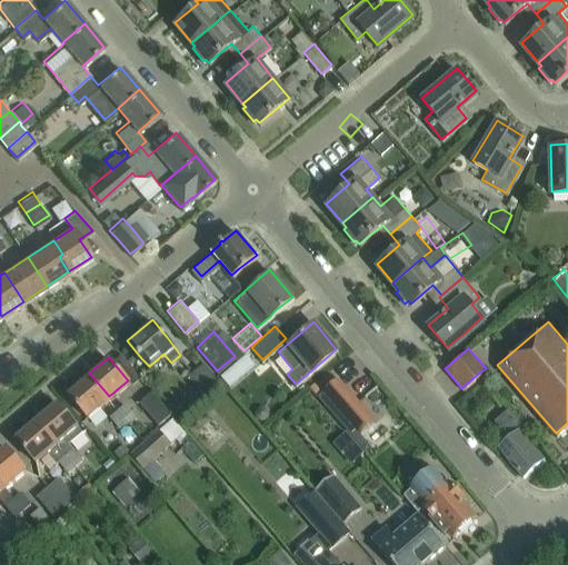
[(202,392),(219,376),(203,358),(187,374),(202,392)]
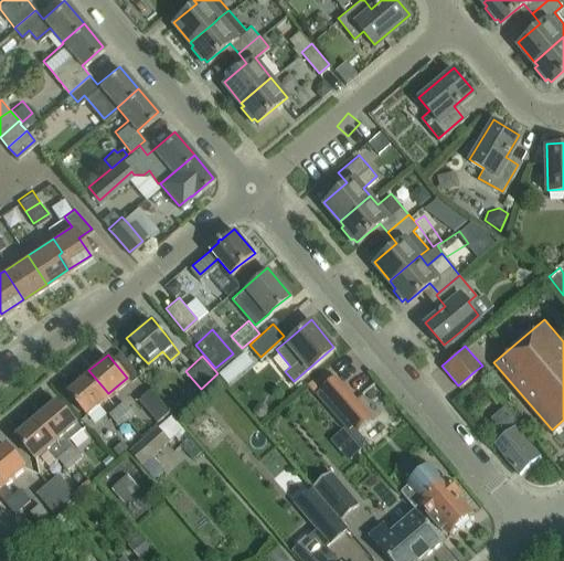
[(482,366),(475,371),(479,376),(482,380),(490,374),(482,366)]
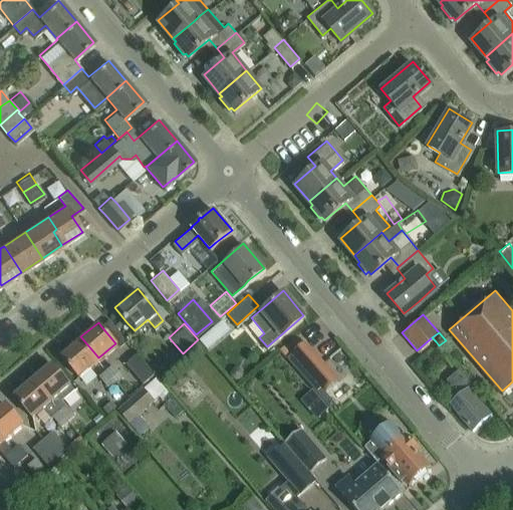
[(78,375),(98,357),(80,336),(60,353),(78,375)]
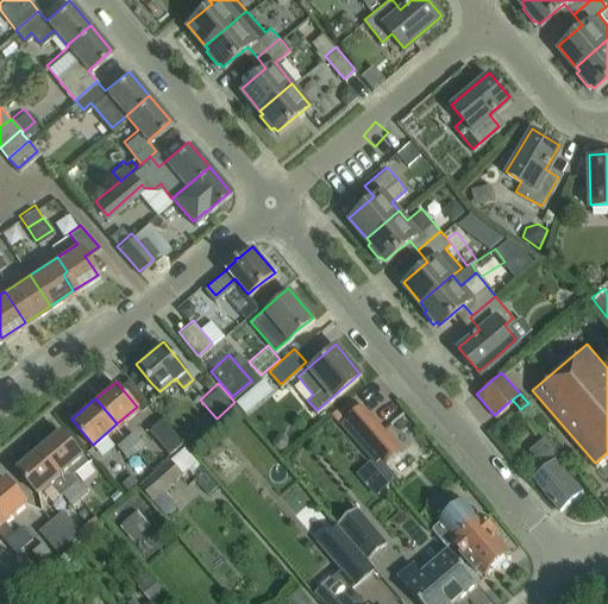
[(361,402),(339,421),(370,455),(392,438),(361,402)]
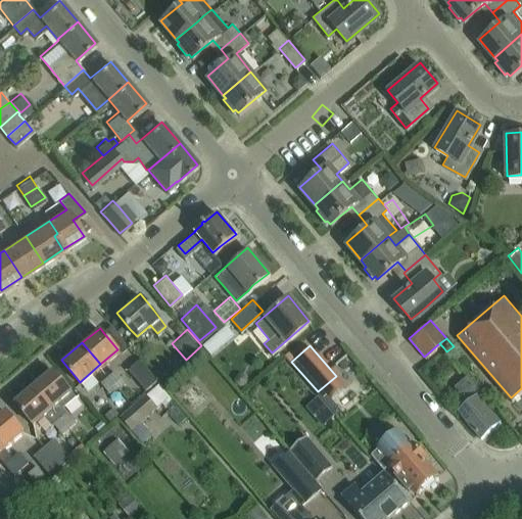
[(145,388),(156,378),(139,358),(127,368),(145,388)]
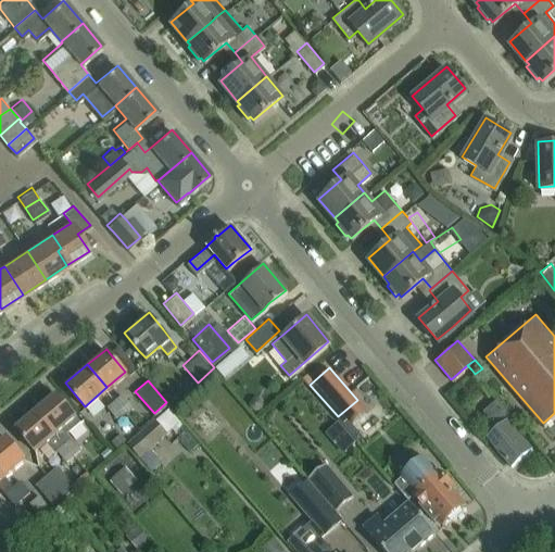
[(73,451),(79,447),(66,431),(79,421),(75,415),(70,408),(55,391),(36,408),(73,451)]
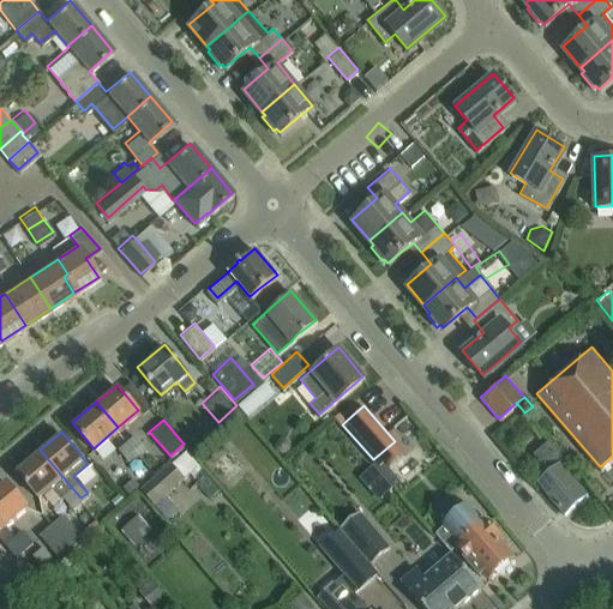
[(137,450),(143,445),(133,433),(127,438),(137,450)]
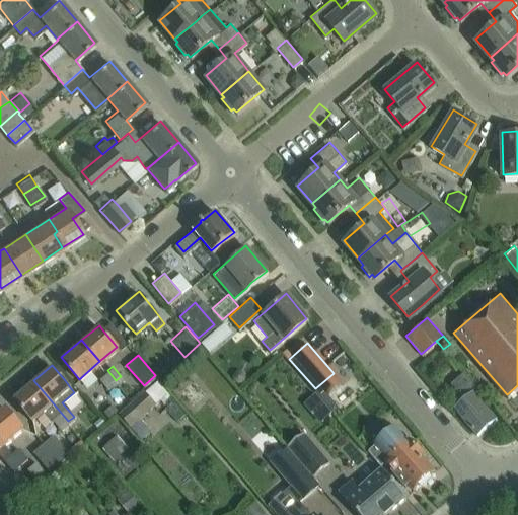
[(107,387),(116,380),(107,370),(98,377),(107,387)]
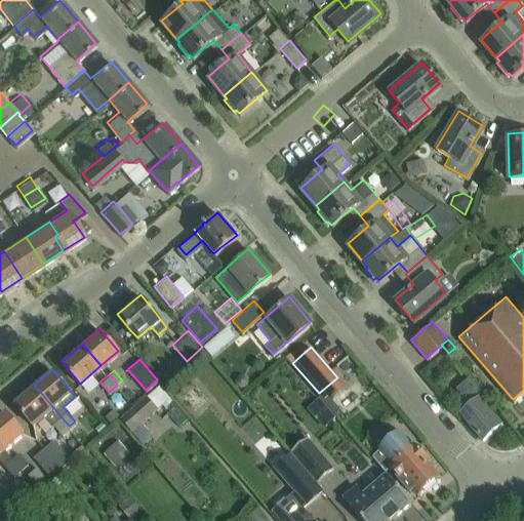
[(482,438),(500,422),(487,406),(478,396),(480,394),(482,392),(469,374),(455,386),(469,402),(459,410),(482,438)]
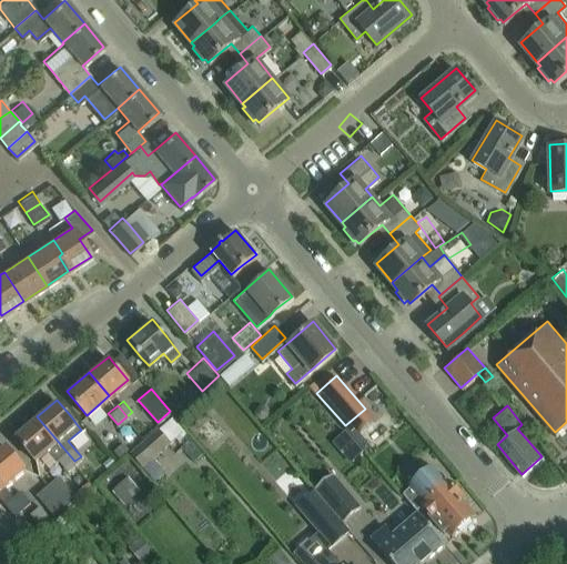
[(74,461),(37,416),(14,435),(29,452),(36,459),(46,450),(54,461),(58,457),(66,469),(74,461)]
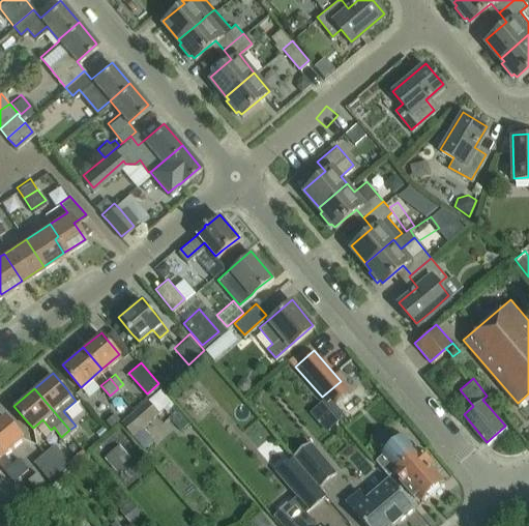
[(146,397),(119,419),(131,434),(157,410),(146,397)]
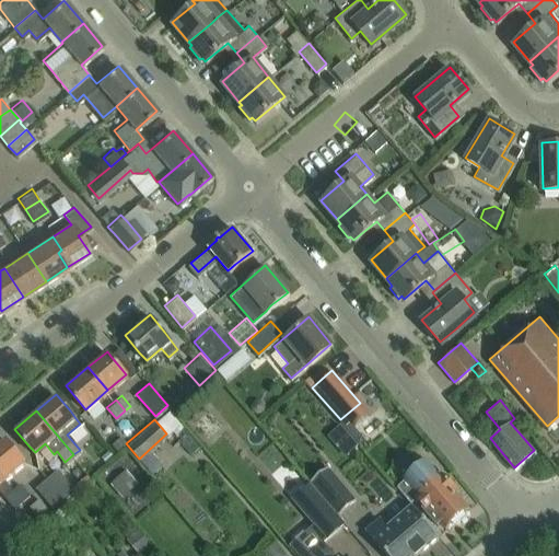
[(0,472),(4,477),(24,461),(19,454),(4,438),(0,440),(0,472)]
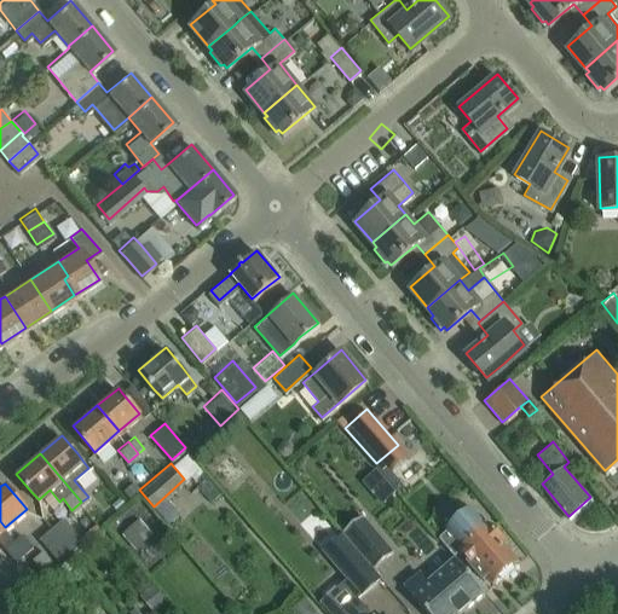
[(377,492),(361,507),(391,540),(408,525),(377,492)]
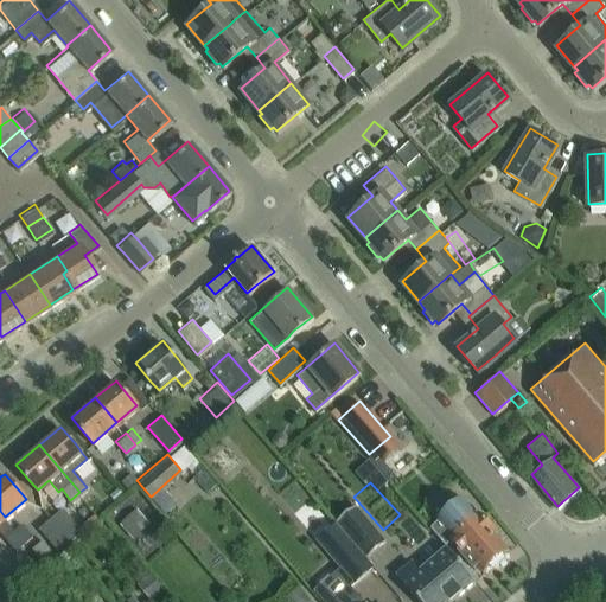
[(40,497),(18,514),(27,526),(50,508),(40,497)]
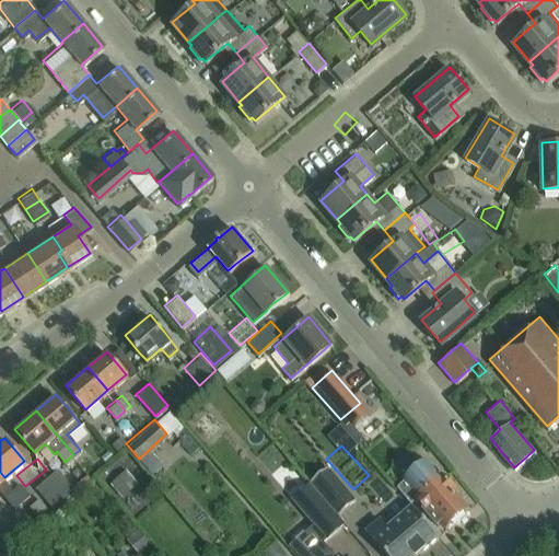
[(337,510),(353,496),(326,464),(310,478),(337,510)]
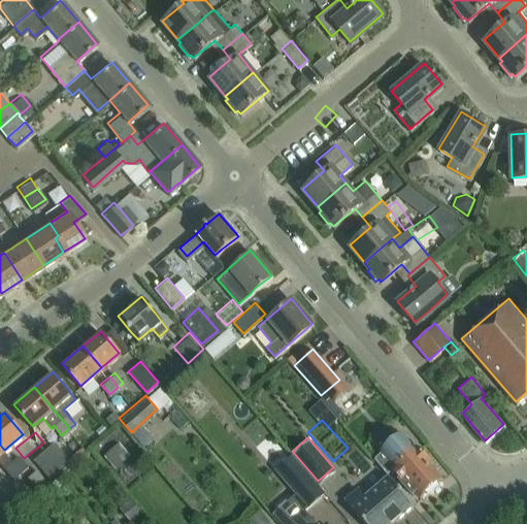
[(67,456),(54,439),(44,448),(62,468),(85,449),(80,445),(67,456)]
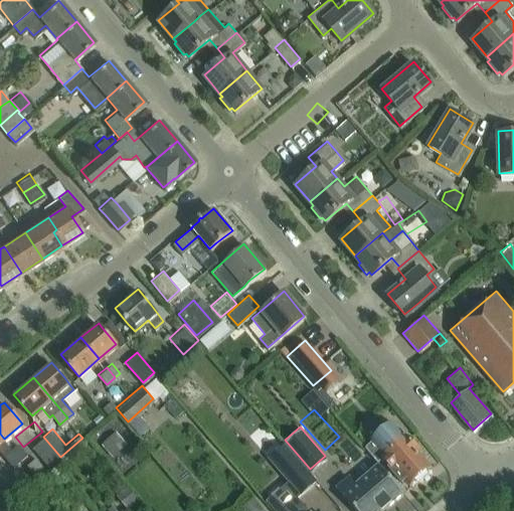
[(0,450),(4,455),(12,465),(20,458),(11,448),(4,439),(0,434),(0,450)]
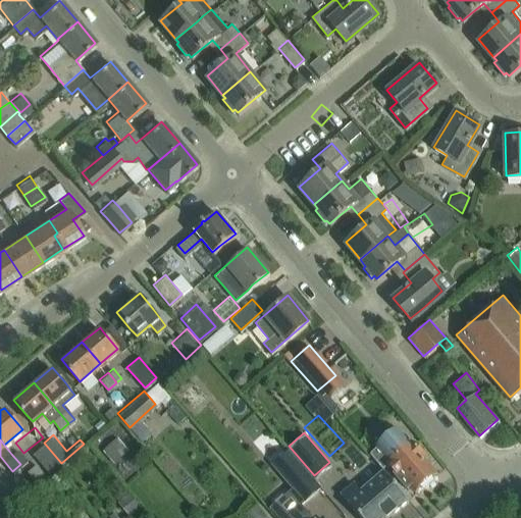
[(414,442),(411,439),(400,450),(392,441),(383,441),(370,453),(381,467),(386,463),(394,471),(406,486),(410,483),(415,489),(422,483),(428,481),(432,478),(432,474),(435,472),(421,456),(424,453),(414,442)]
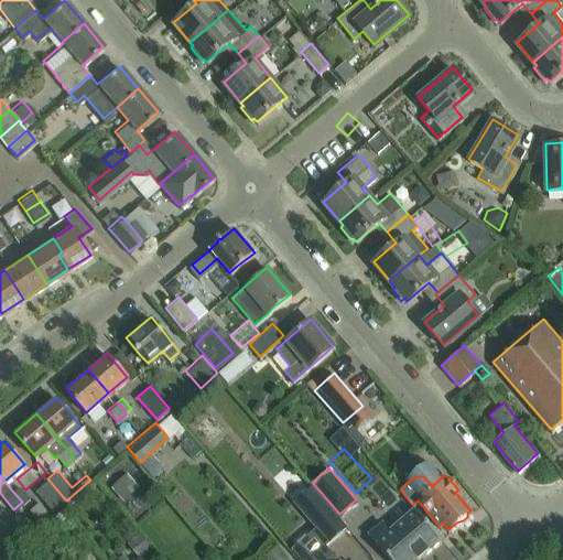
[(53,512),(66,501),(47,478),(35,490),(53,512)]
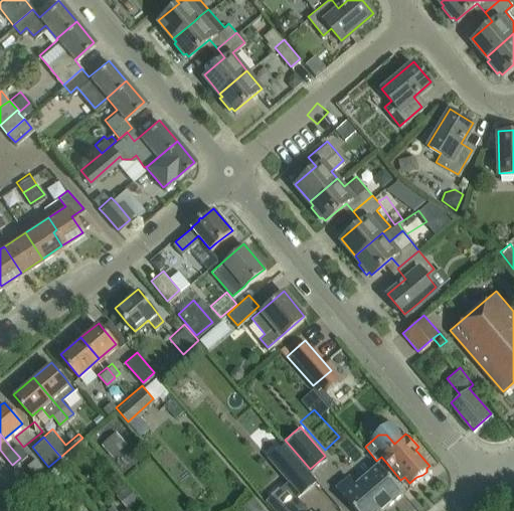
[(283,442),(268,455),(288,479),(298,490),(300,493),(315,480),(283,442)]
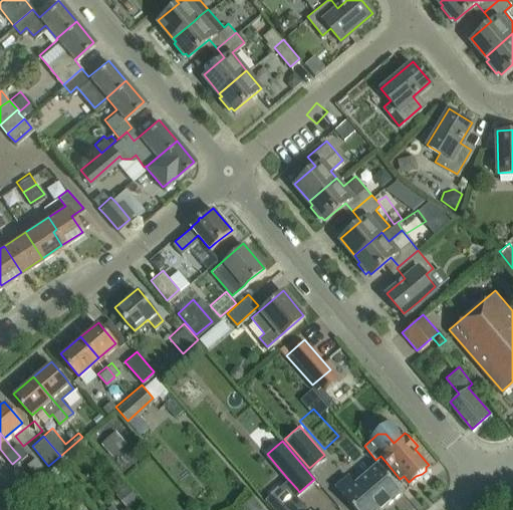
[(20,457),(26,452),(18,442),(11,447),(20,457)]
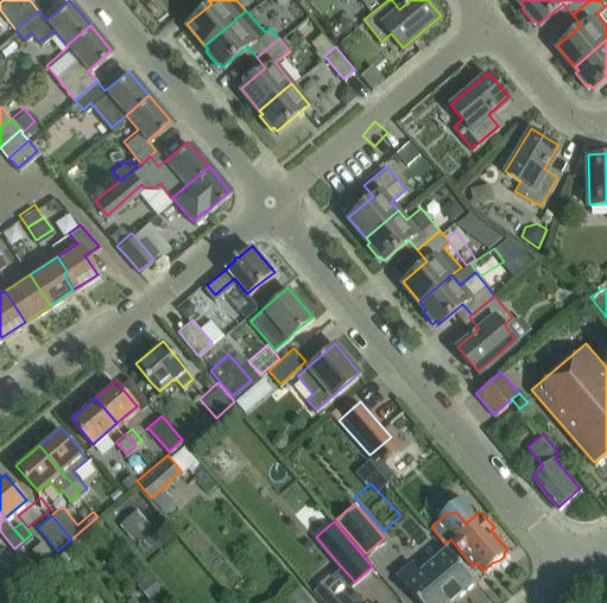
[(43,563),(54,553),(42,538),(31,547),(43,563)]
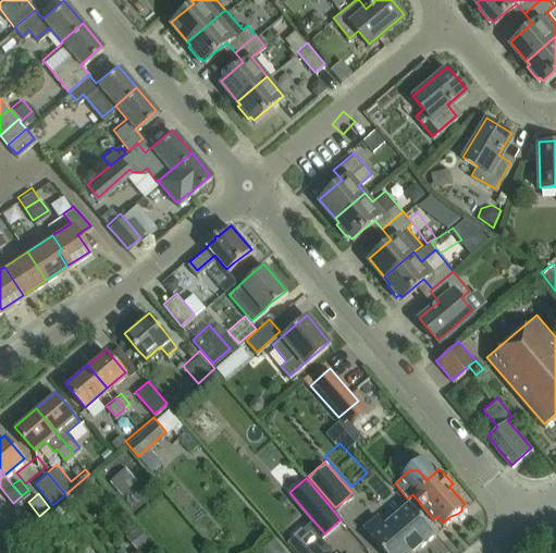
[(407,552),(434,530),(420,514),(409,501),(385,523),(377,513),(362,525),(385,552),(407,552)]
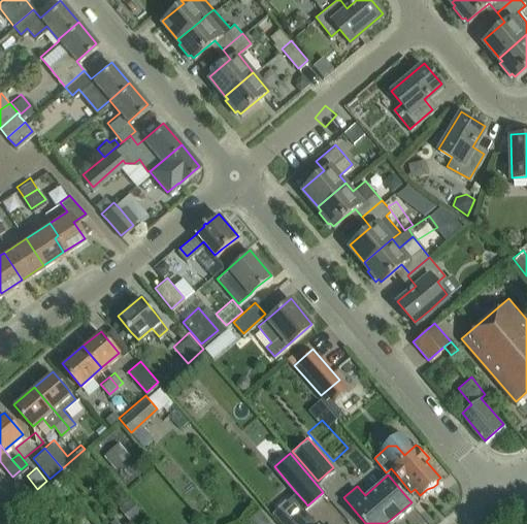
[(0,501),(10,515),(20,506),(6,490),(0,495),(0,501)]
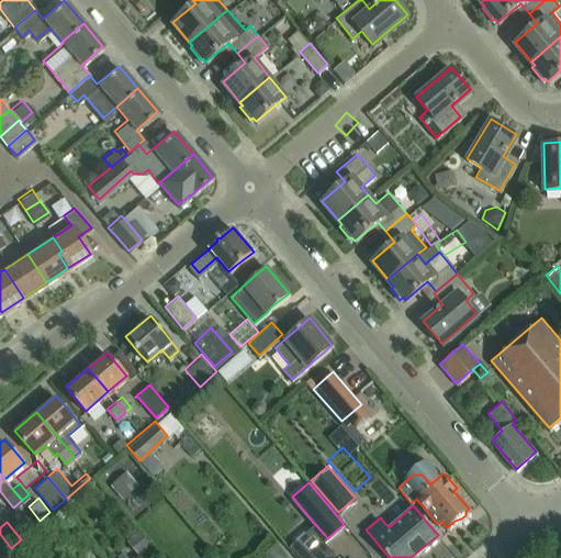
[(136,553),(148,543),(136,528),(124,539),(136,553)]
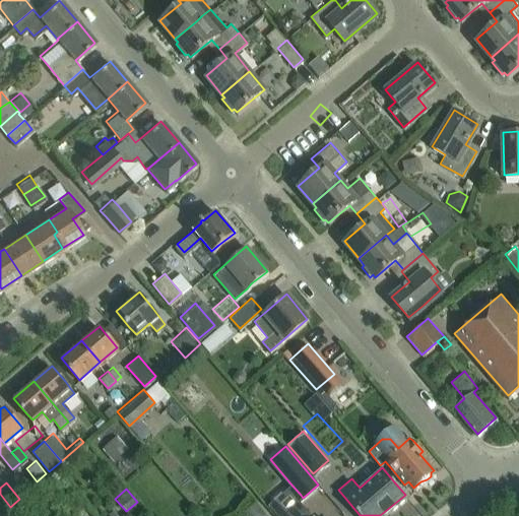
[(277,515),(312,515),(297,498),(277,515)]
